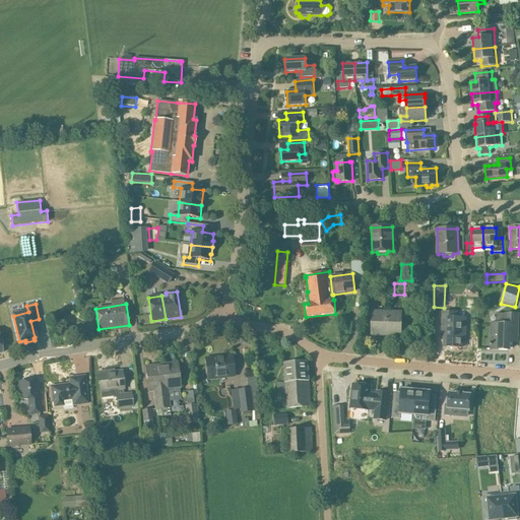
[(386,336),(386,312),(372,312),(371,335),(386,336)]
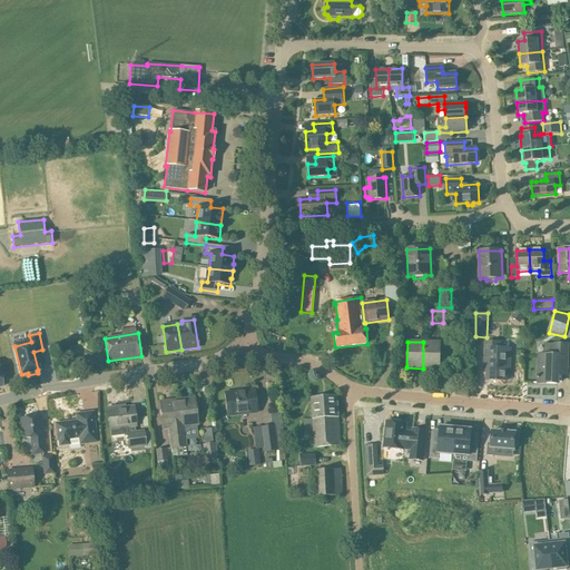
[(423,342),(423,369),(440,369),(441,343),(423,342)]
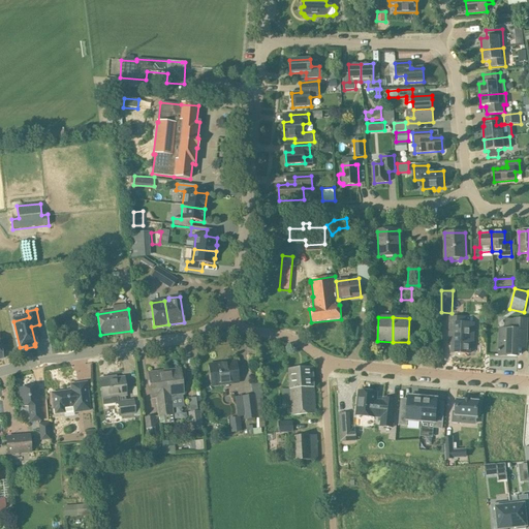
[(473,319),(465,318),(465,317),(449,317),(448,344),(452,344),(452,353),(470,354),(470,345),(473,345),(474,323),(473,323),(473,319)]
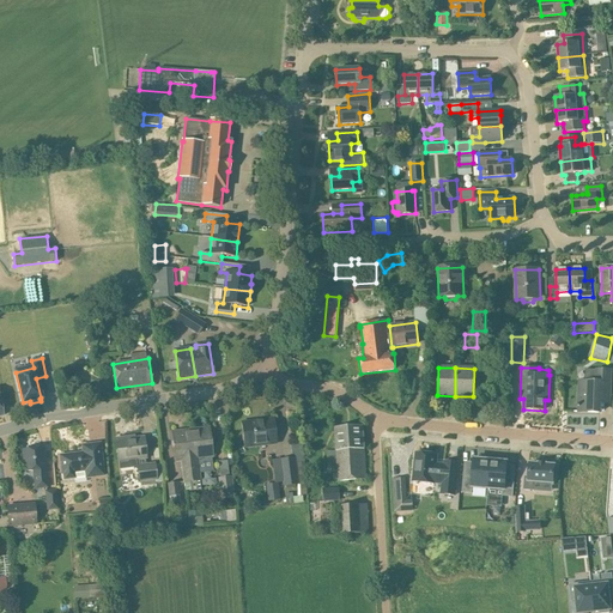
[(586,370),(584,381),(578,381),(578,413),(600,413),(601,399),(610,399),(611,370),(598,370),(586,370)]
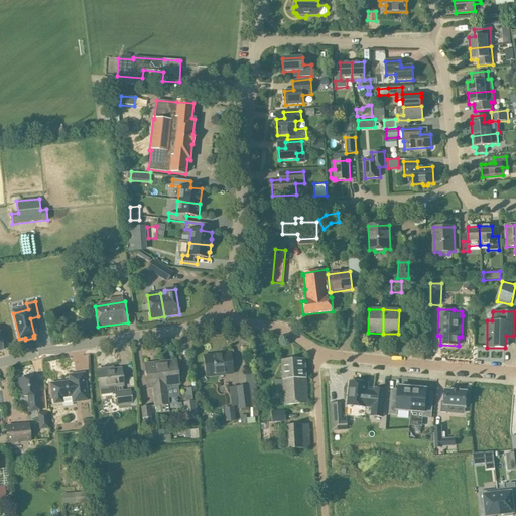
[(204,357),(207,376),(232,373),(230,354),(204,357)]
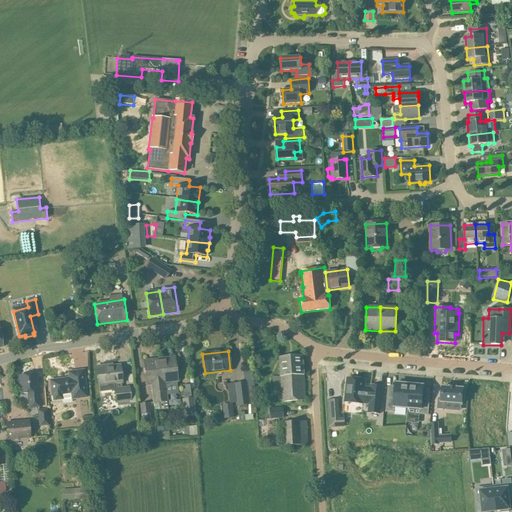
[(280,358),(281,377),(282,391),(283,403),(306,400),(304,375),(303,356),(280,358)]
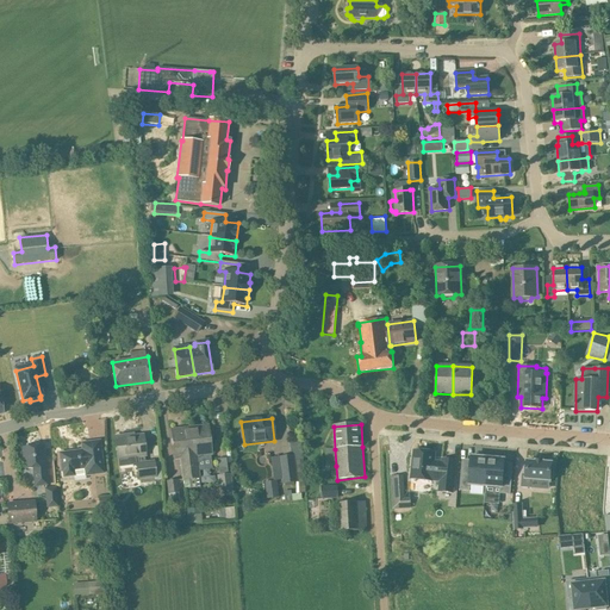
[(192,453),(197,452),(198,456),(211,454),(207,427),(188,429),(192,453)]
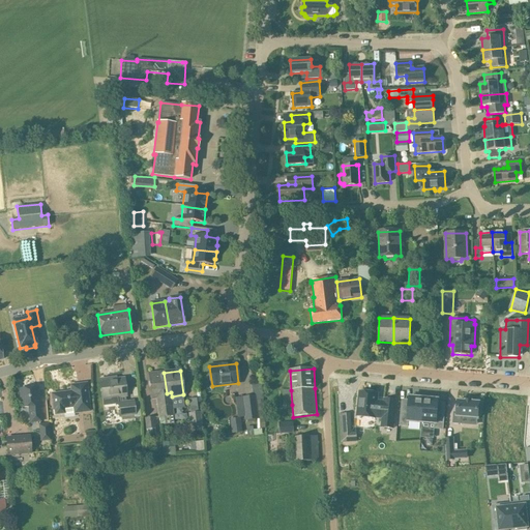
[(167,393),(164,373),(149,375),(152,399),(155,399),(158,418),(159,418),(160,424),(173,423),(172,416),(173,416),(171,396),(172,396),(171,392),(167,393)]
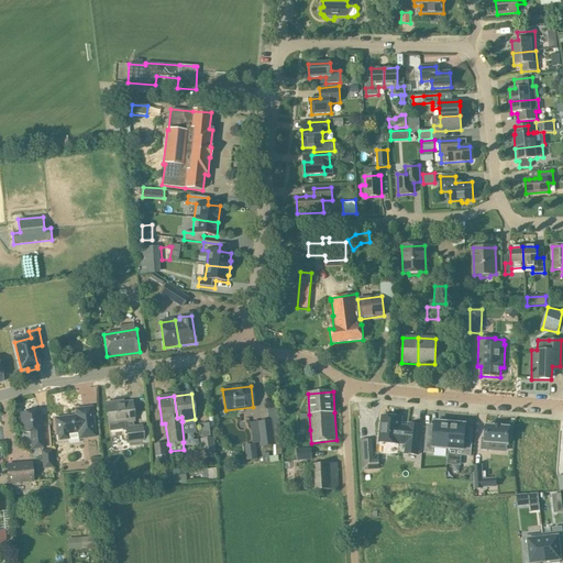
[(133,427),(133,421),(134,421),(132,403),(118,404),(118,403),(107,404),(109,423),(110,431),(125,430),(128,443),(130,443),(130,446),(142,445),(142,443),(148,443),(147,427),(142,427),(142,426),(133,427)]
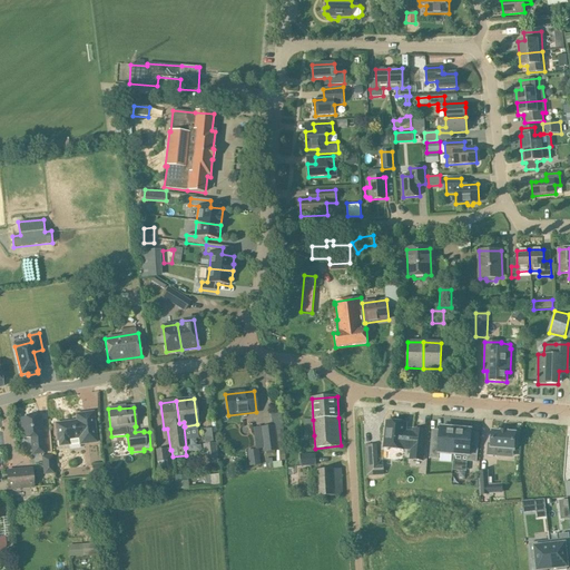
[(77,421),(56,424),(58,441),(59,441),(59,446),(69,445),(69,440),(79,439),(80,445),(97,443),(94,412),(76,414),(77,421)]
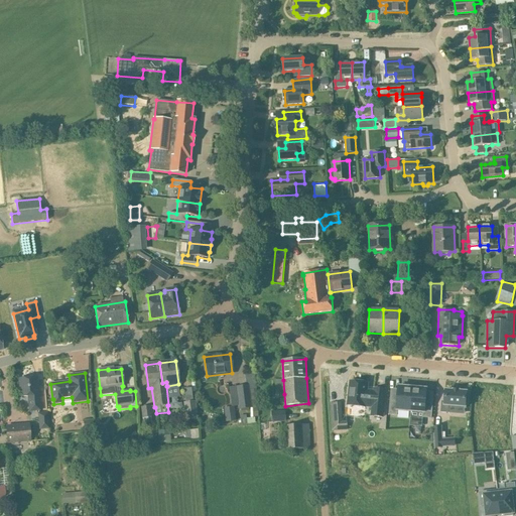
[(35,378),(19,379),(20,396),(27,396),(29,411),(39,410),(37,391),(36,391),(35,378)]
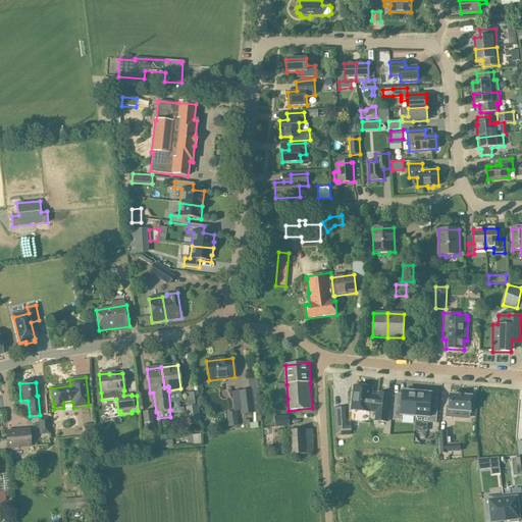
[(372,388),(355,386),(352,410),(369,412),(369,411),(376,412),(375,421),(387,422),(390,395),(378,394),(378,397),(371,396),(372,388)]
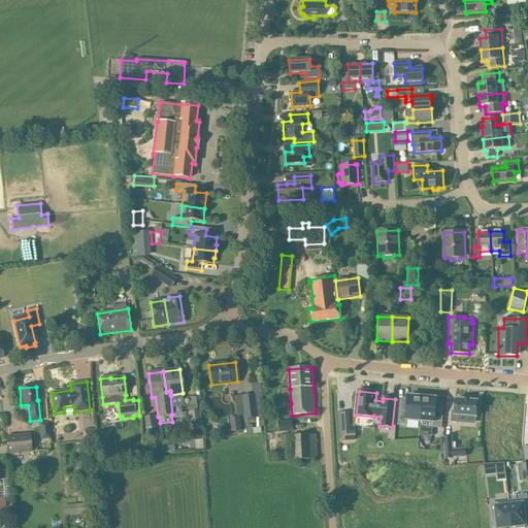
[(240,396),(243,420),(256,418),(257,427),(264,426),(263,415),(264,415),(262,398),(255,399),(254,394),(240,396)]
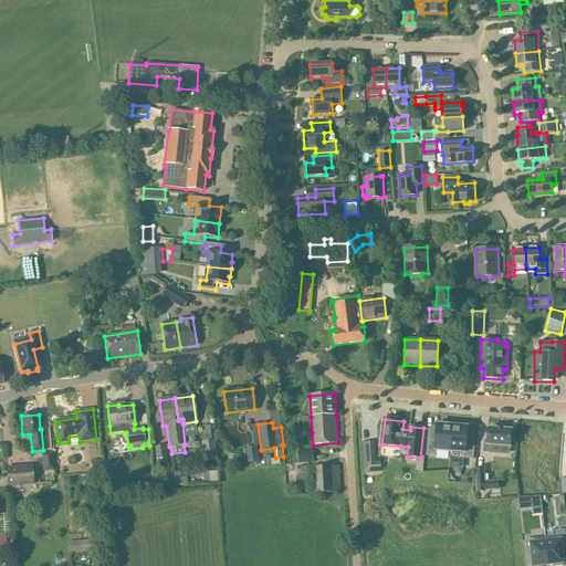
[(450,453),(453,422),(444,422),(444,425),(438,425),(436,440),(429,439),(427,454),(436,456),(436,452),(450,453)]
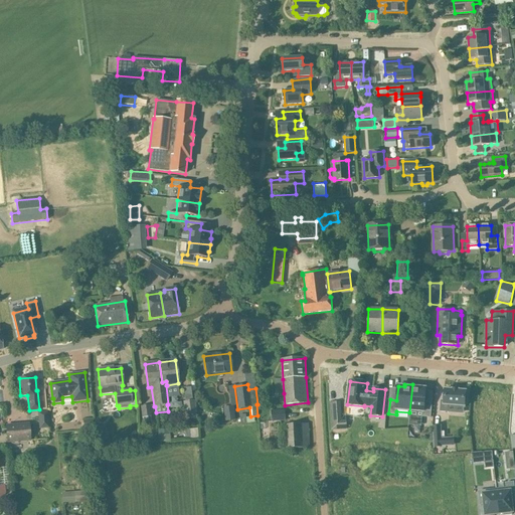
[(420,385),(412,384),(409,412),(422,413),(422,416),(431,417),(432,403),(424,402),(425,388),(419,388),(420,385)]
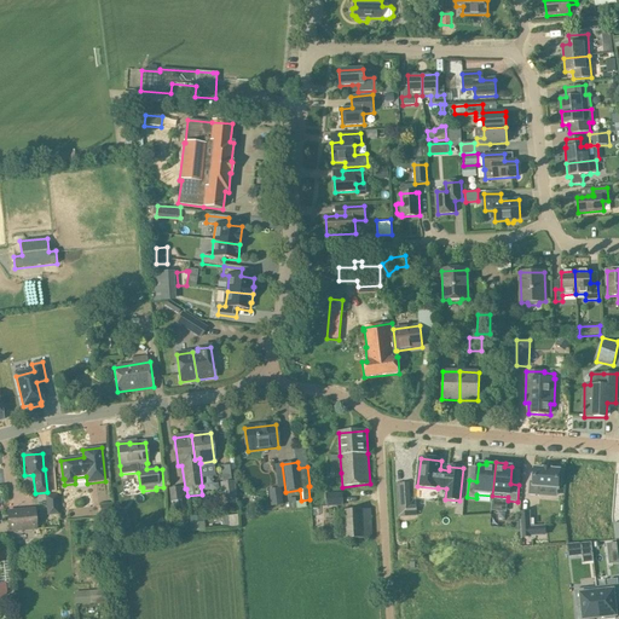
[(559,470),(550,470),(550,469),(544,469),(536,469),(534,468),(534,469),(533,482),(531,482),(530,495),(539,496),(539,487),(557,489),(559,490),(559,489),(559,484),(561,484),(561,474),(560,473),(560,472),(560,470),(559,470)]
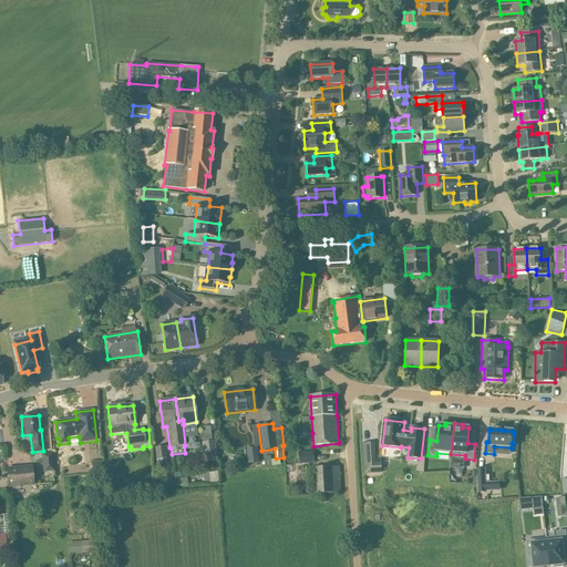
[(216,462),(214,441),(202,442),(204,463),(216,462)]
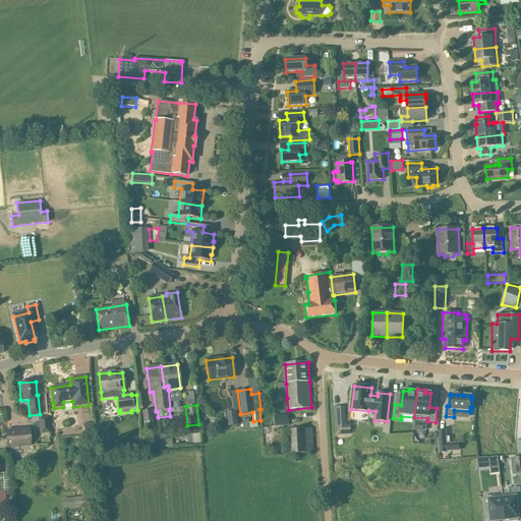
[(336,407),(337,427),(344,427),(343,407),(336,407)]
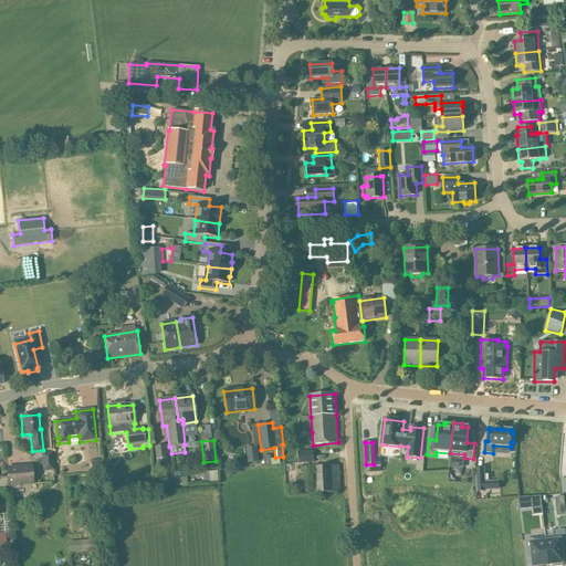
[(166,458),(165,446),(154,447),(156,459),(157,464),(166,463),(165,458),(166,458)]
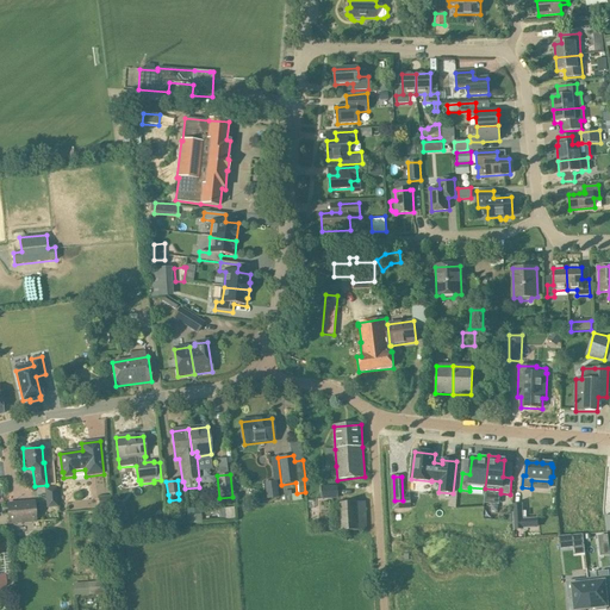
[(278,498),(275,481),(265,483),(267,499),(278,498)]
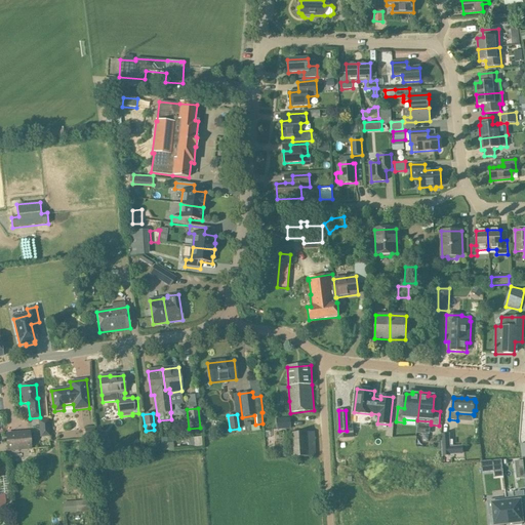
[(290,418),(277,419),(278,429),(290,429),(290,418)]
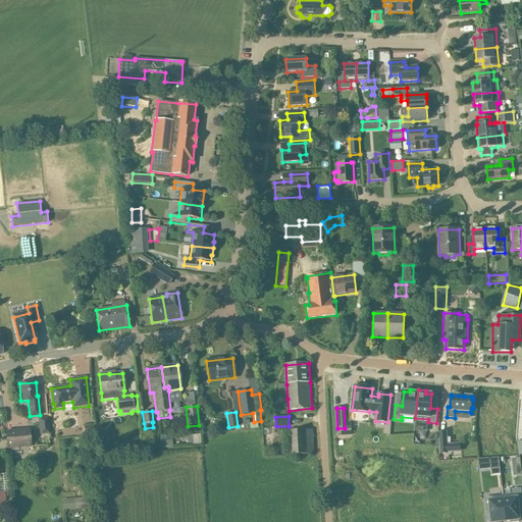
[(49,434),(48,417),(39,418),(40,434),(49,434)]
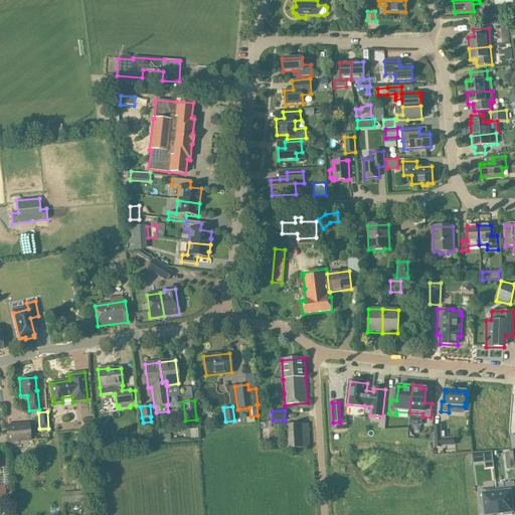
[(241,422),(250,421),(248,412),(240,414),(241,422)]
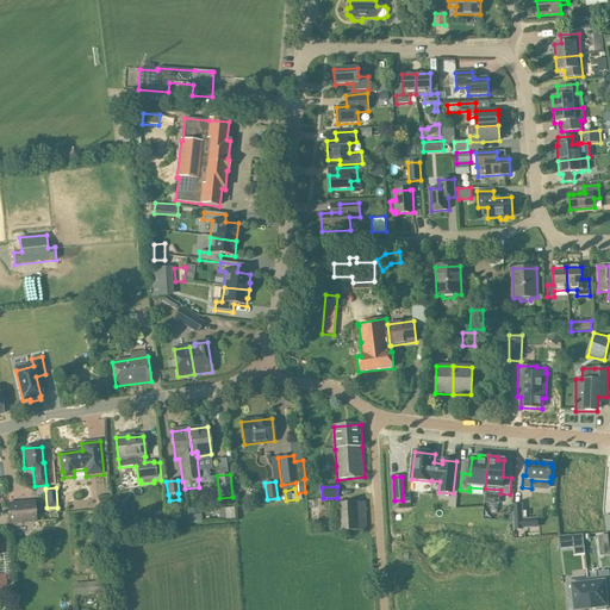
[(35,502),(6,504),(8,524),(37,522),(35,502)]
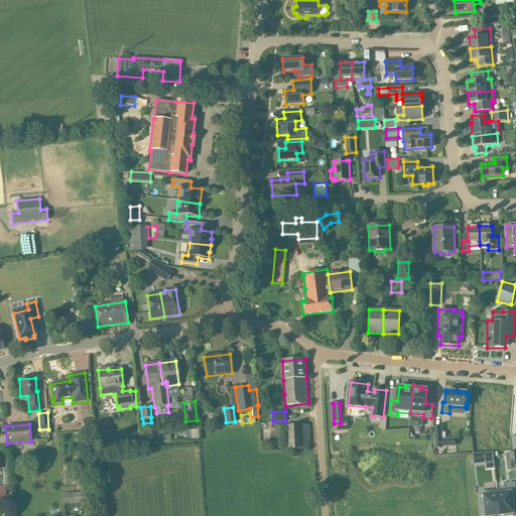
[(286,449),(310,448),(309,424),(285,425),(286,449)]
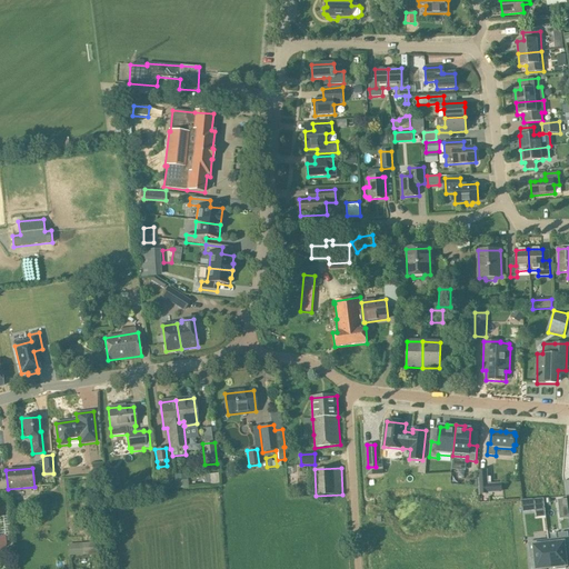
[(187,487),(187,473),(175,475),(176,487),(187,487)]
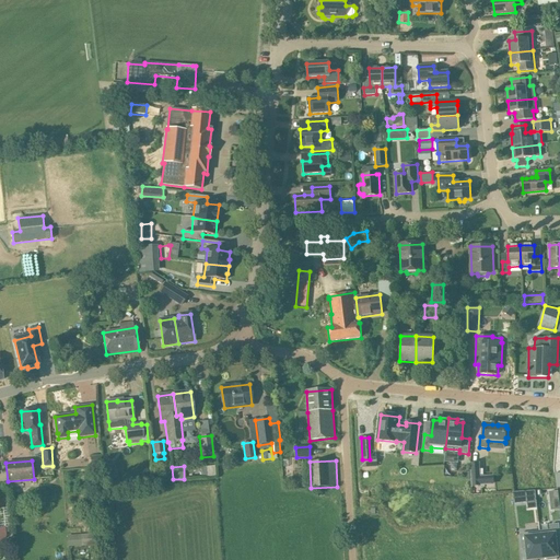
[(214,466),(200,467),(201,478),(216,476),(214,466)]
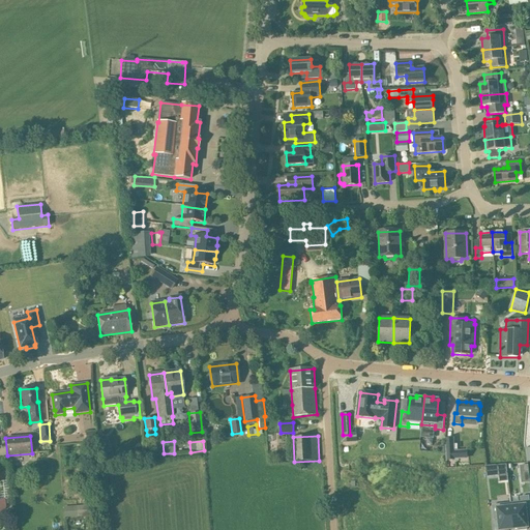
[(487,476),(501,476),(501,480),(509,481),(509,464),(487,464),(487,476)]
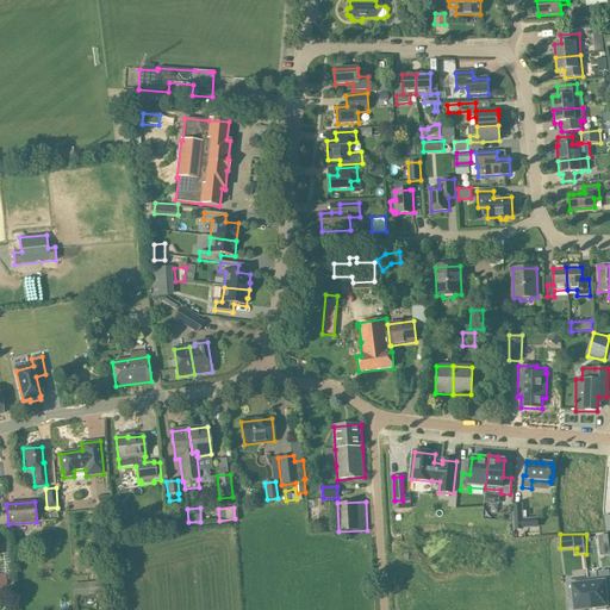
[(599,578),(587,580),(591,609),(597,609),(596,609),(603,609),(607,609),(607,608),(608,608),(607,595),(609,593),(609,587),(608,572),(599,573),(599,578)]
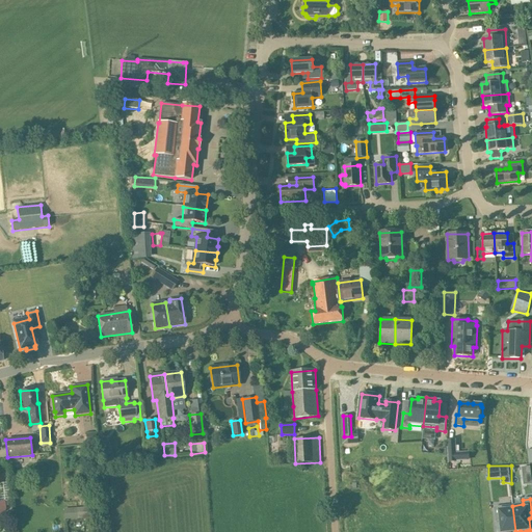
[(510,531),(515,531),(512,506),(494,508),(496,522),(500,522),(500,531),(510,531)]
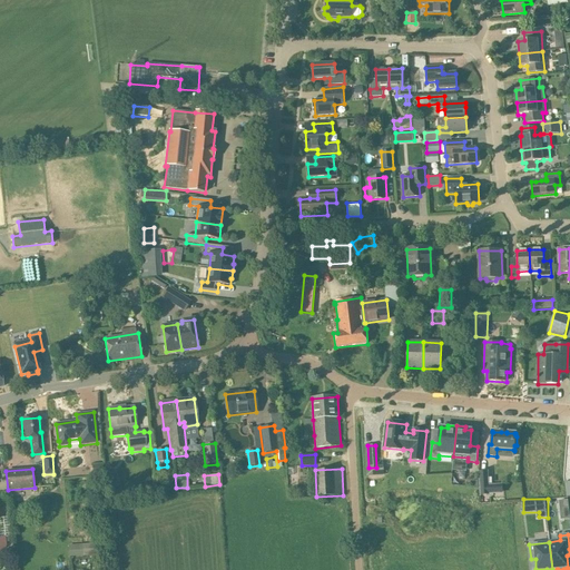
[(69,556),(91,554),(91,543),(69,543),(69,556)]
